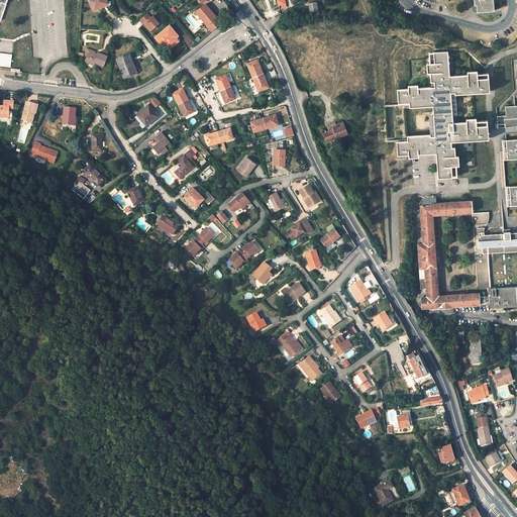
[(106,0),(88,0),(94,10),(108,3),(106,0)]
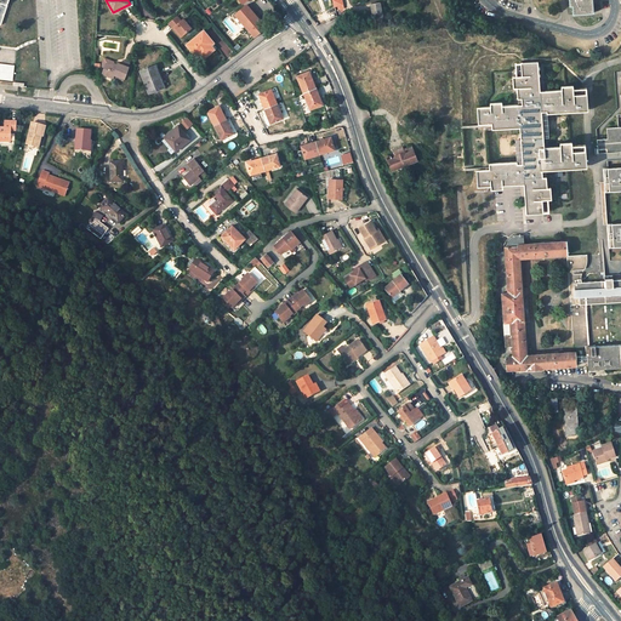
[(593,12),(592,0),(568,0),(569,5),(571,5),(573,13),(593,12)]
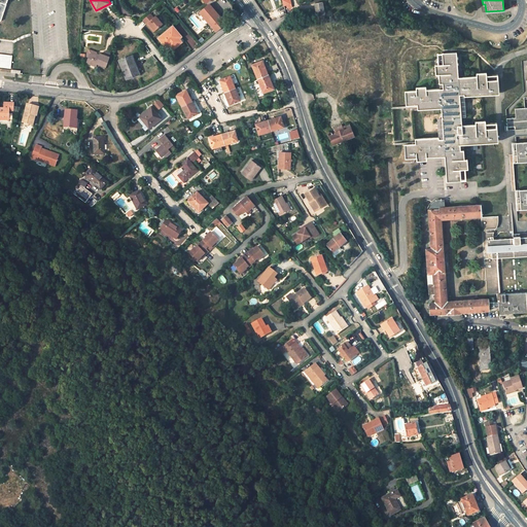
[(322,2),(314,4),(317,15),(324,14),(322,2)]
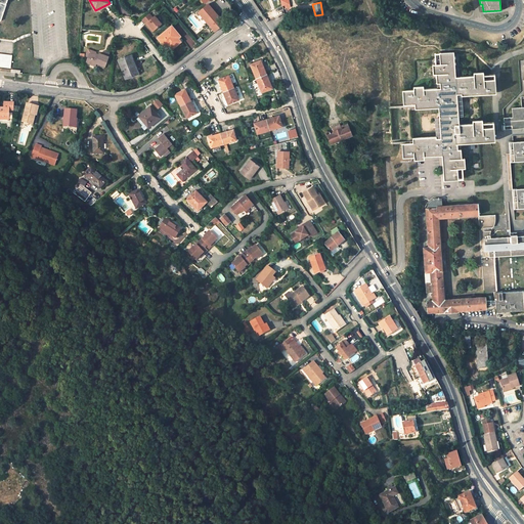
[(215,32),(224,24),(208,4),(206,5),(199,12),(215,32)]
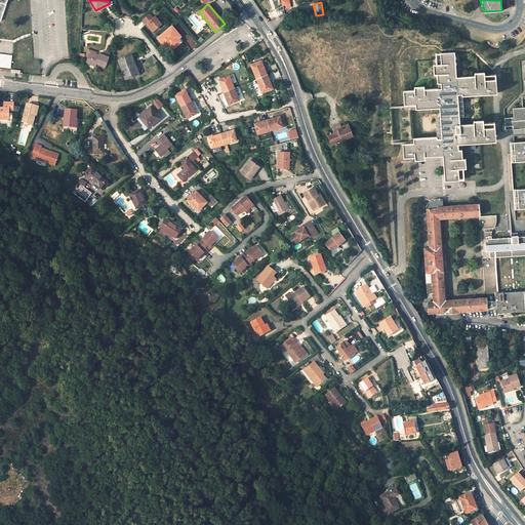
[(157,14),(155,16),(151,12),(142,19),(153,33),(164,24),(157,14)]
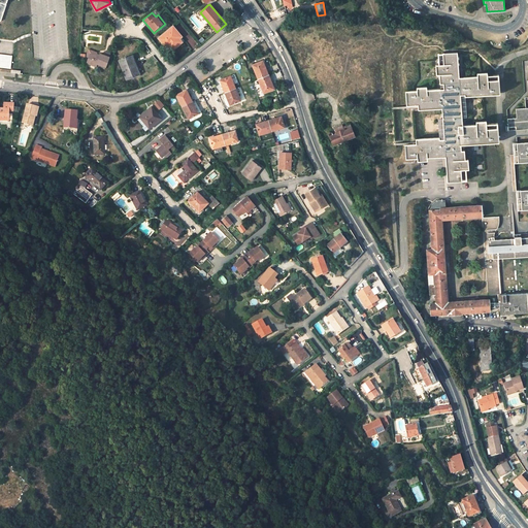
[(168,43),(170,46),(172,48),(180,41),(178,38),(176,36),(178,34),(173,27),(159,38),(165,45),(168,43)]
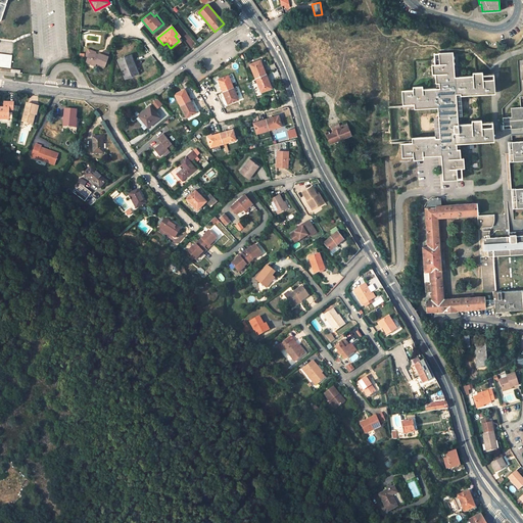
[(13,42),(0,40),(0,65),(10,66),(13,42)]
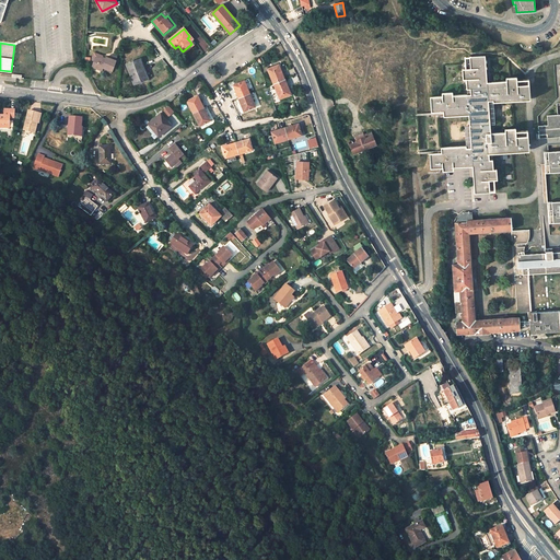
[(442,96),(430,97),(431,113),(444,112),(444,117),(468,115),(471,148),(466,149),(466,147),(441,148),(442,153),(430,154),(431,170),(443,168),(443,172),(453,171),(453,167),(473,165),(475,193),(490,191),(489,181),(497,178),(497,168),(493,168),(492,160),(489,160),(489,153),(529,151),(528,136),(516,137),(515,128),(505,129),(505,132),(490,133),(488,101),(493,100),(493,102),(531,100),(529,84),(517,84),(516,77),(505,78),(505,81),(487,82),(485,56),(465,57),(465,68),(462,69),(463,80),(466,79),(467,90),(470,89),(470,94),(453,95),(453,92),(442,93),(442,96)]
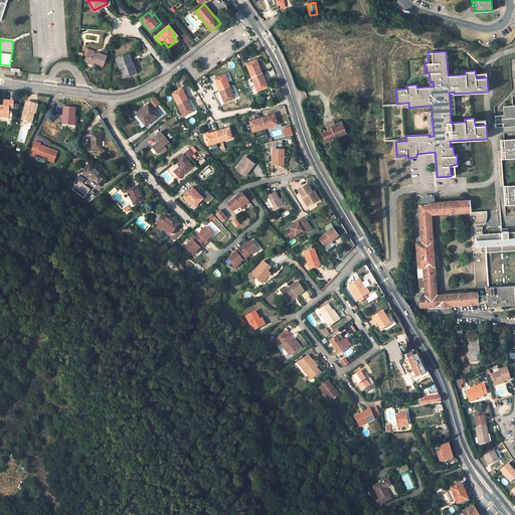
[(98,52),(98,53),(97,55),(93,54),(89,52),(84,62),(94,65),(95,62),(103,65),(107,56),(98,52)]
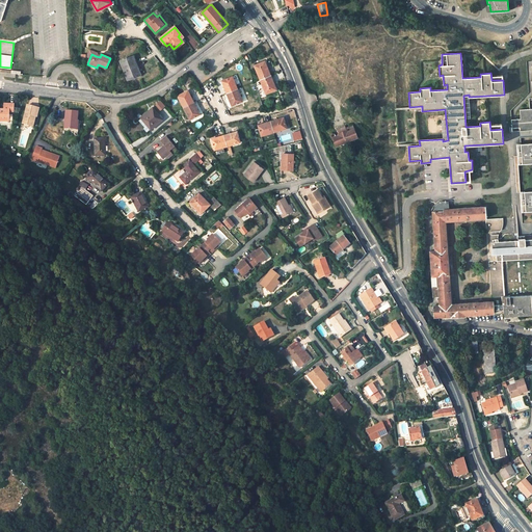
[(121,60),(127,79),(139,75),(134,62),(136,61),(133,56),(121,60)]
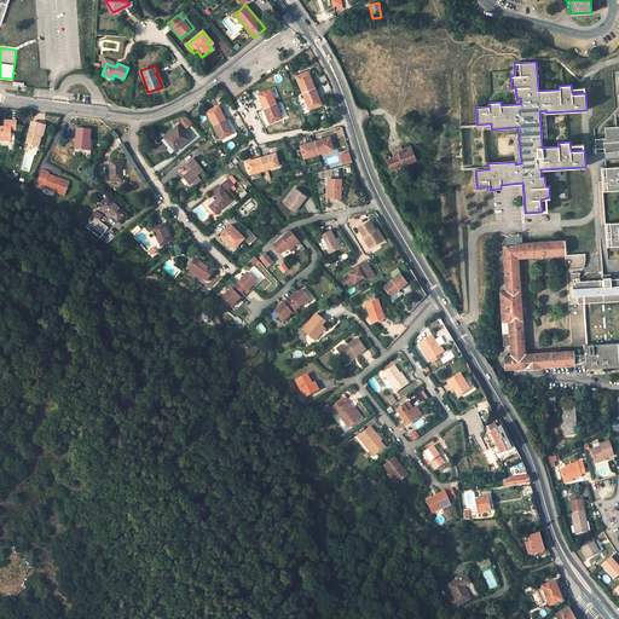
[(314,87),(312,80),(310,80),(307,71),(295,76),(302,93),(314,87)]
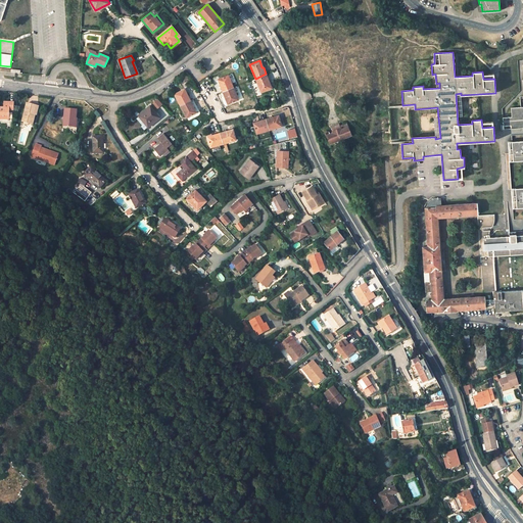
[(503,130),(522,128),(522,63),(522,64),(522,73),(522,106),(511,107),(512,116),(503,117),(503,130)]
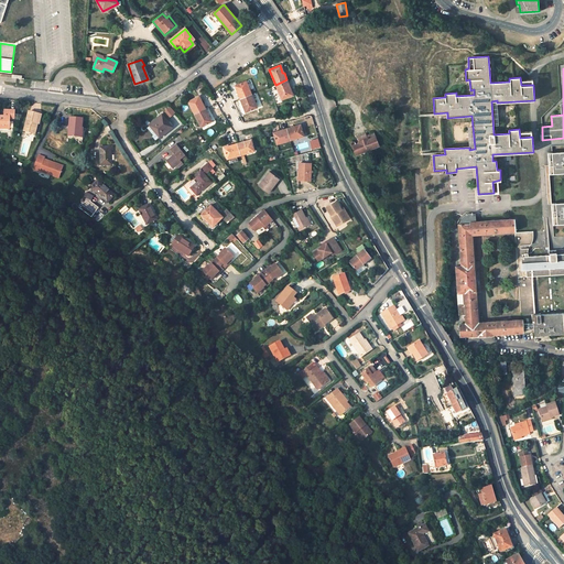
[(289,88),(290,87),(286,79),(275,85),(281,100),(291,96),(289,88)]
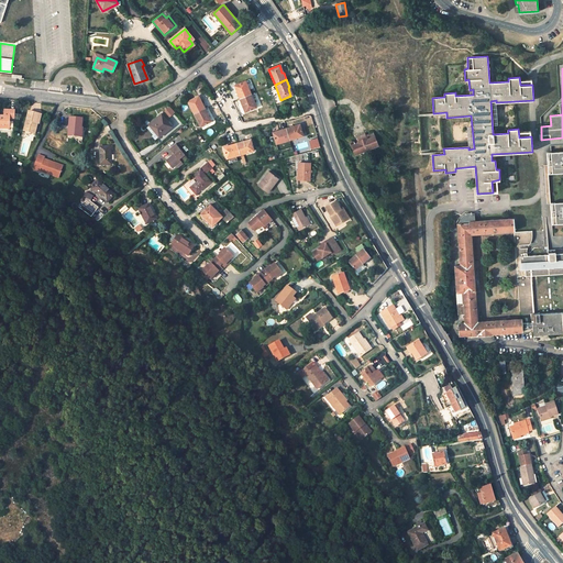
[(245,81),(238,85),(241,94),(238,95),(240,99),(251,95),(245,81)]
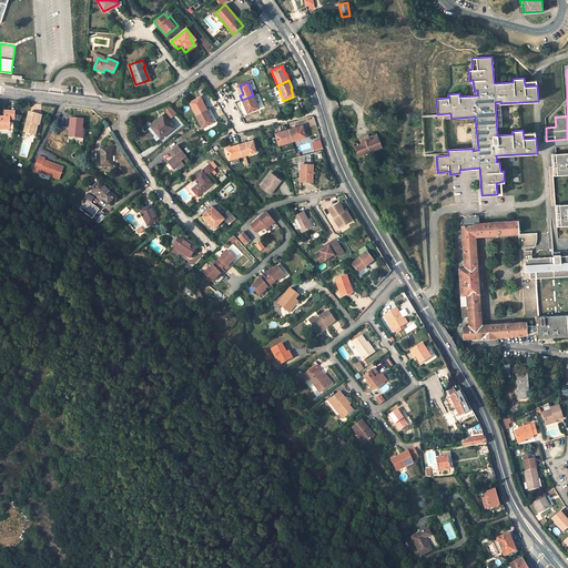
[(242,100),(244,105),(246,104),(250,112),(259,109),(253,95),(242,100)]
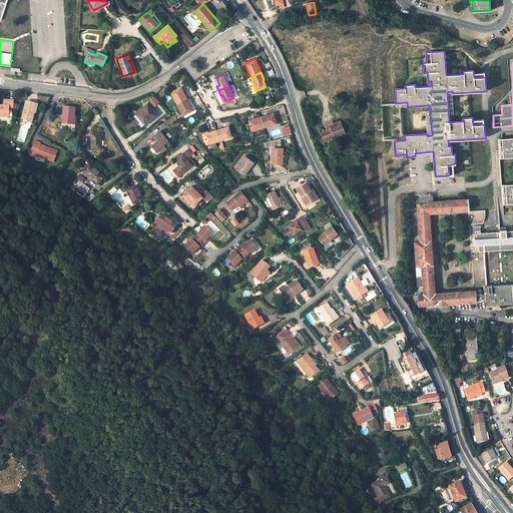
[(177,104),(187,99),(184,95),(183,96),(179,88),(171,93),(177,104)]
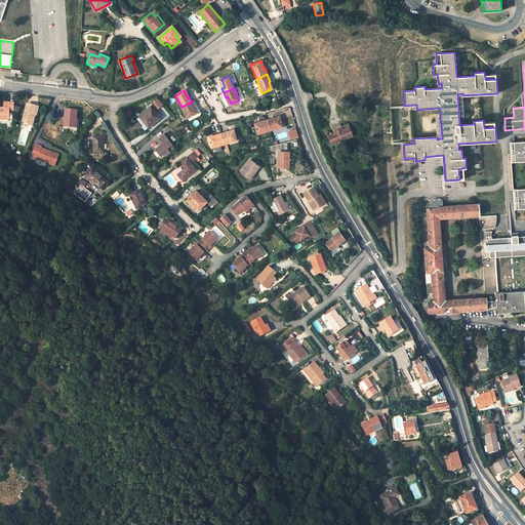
[(0,107),(0,118),(9,119),(10,110),(14,111),(15,103),(5,102),(5,108),(0,107)]
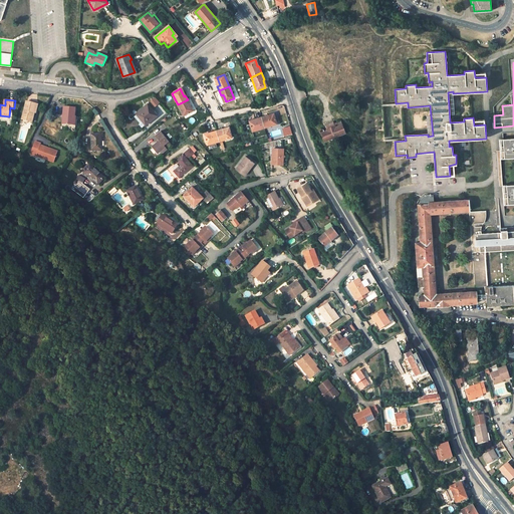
[(184,115),(192,111),(188,104),(190,103),(188,99),(178,104),(184,115)]
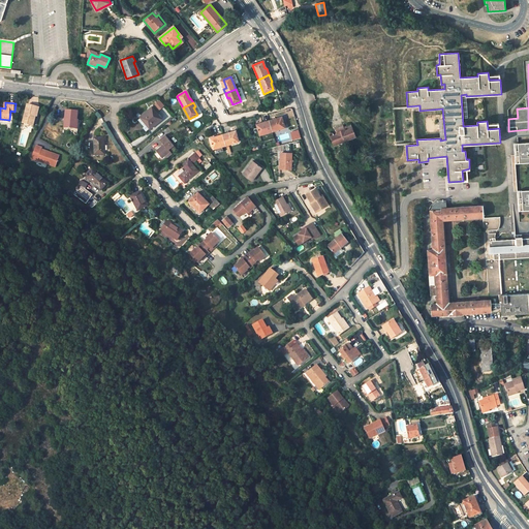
[(312,105),(317,121),(324,118),(319,103),(312,105)]
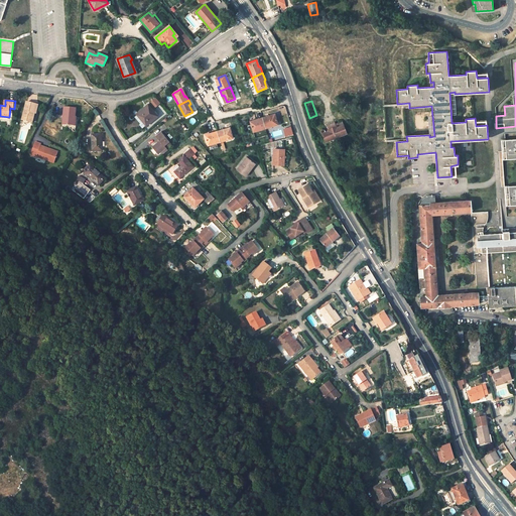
[(27,102),(23,120),(33,122),(35,113),(37,113),(39,105),(27,102)]
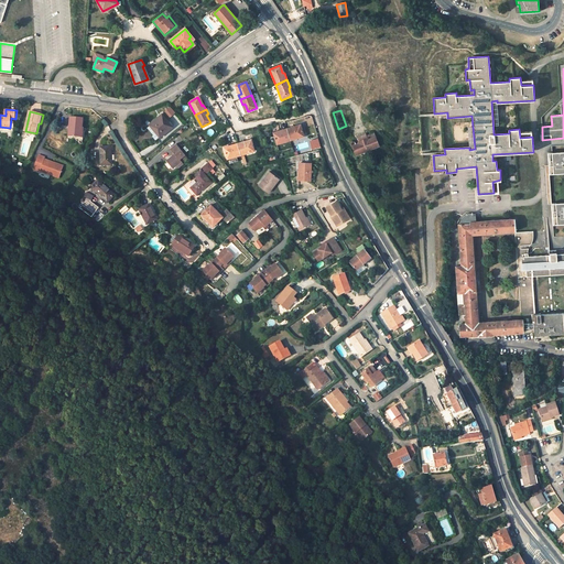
[(149,125),(159,138),(172,127),(163,116),(155,122),(153,121),(149,125)]
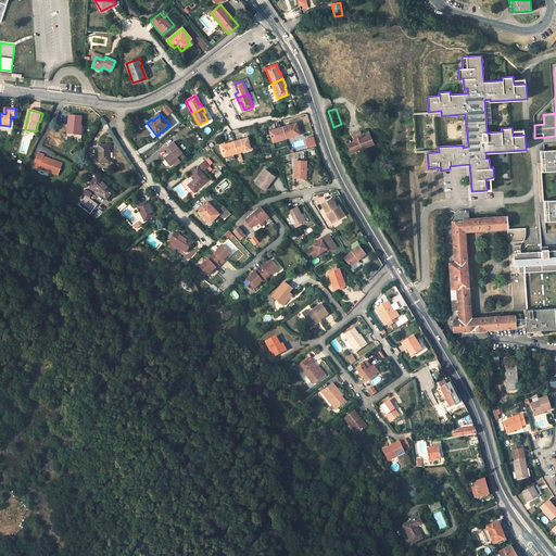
[(79,135),(80,126),(80,116),(68,115),(67,134),(74,135),(79,135)]
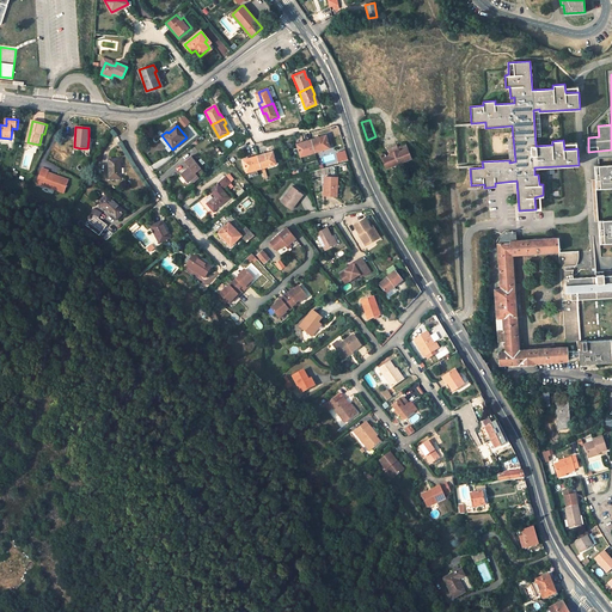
[(312,140),(314,152),(330,147),(326,138),(317,140),(317,138),(312,140)]
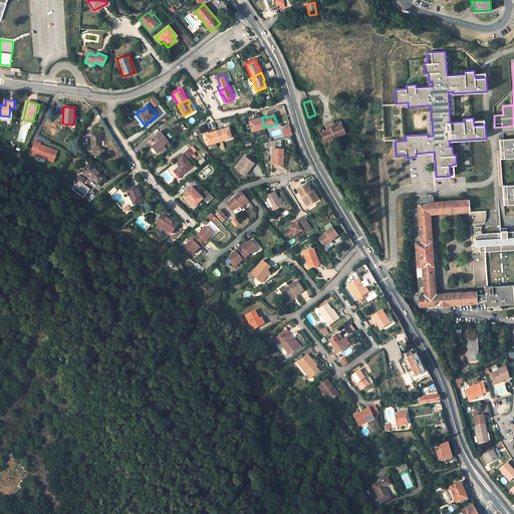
[(262,117),(257,118),(257,120),(250,122),(252,131),(264,127),(262,117)]
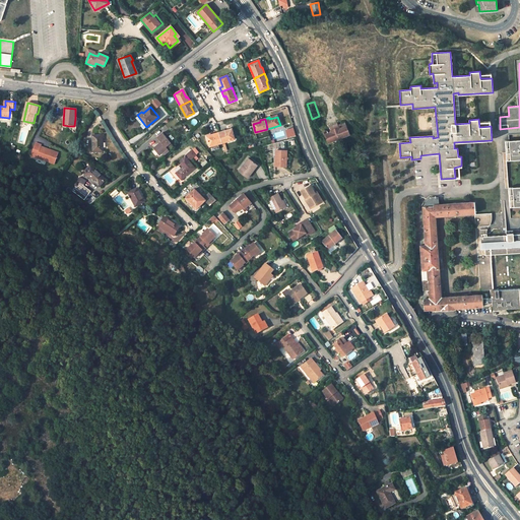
[(317,132),(324,129),(322,123),(315,126),(317,132)]
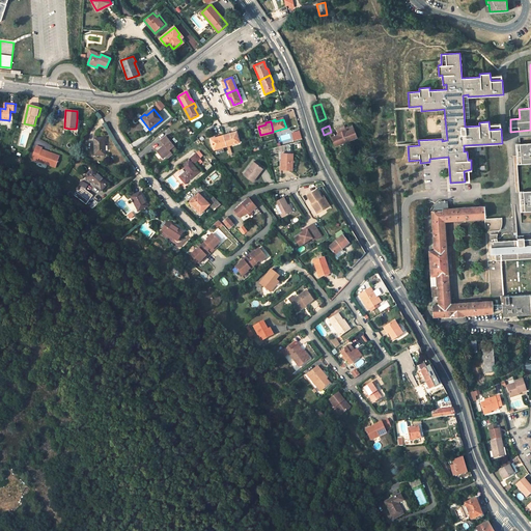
[(353,126),(345,129),(344,126),(336,129),(337,132),(330,135),(334,146),(339,144),(340,146),(342,146),(352,143),(352,141),(352,139),(357,137),(353,126)]
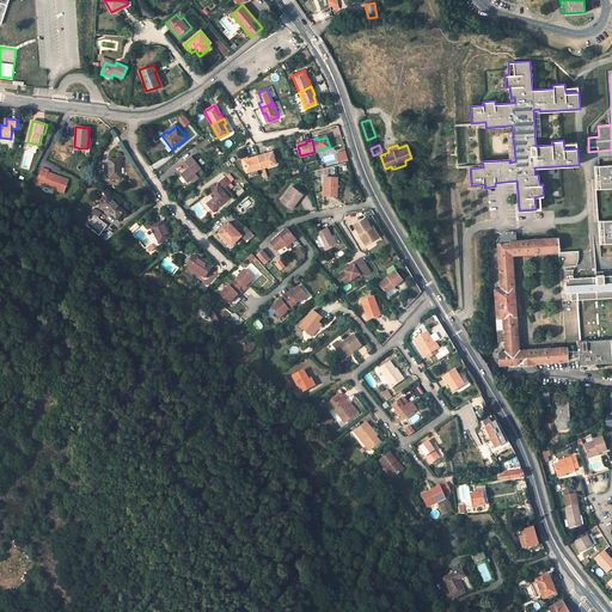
[(337,152),(340,161),(349,160),(347,150),(337,152)]
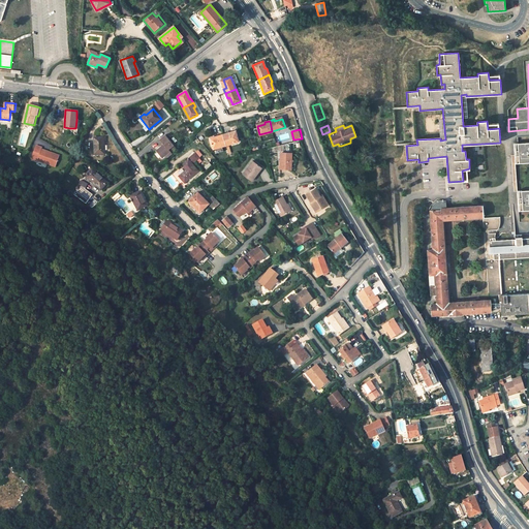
[(239,142),(237,133),(228,135),(228,133),(223,134),(226,145),(239,142)]
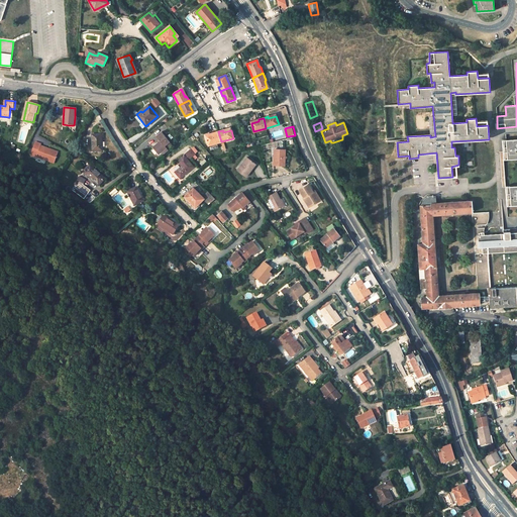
[(218,131),(214,133),(214,134),(206,136),(209,145),(221,141),(218,131)]
